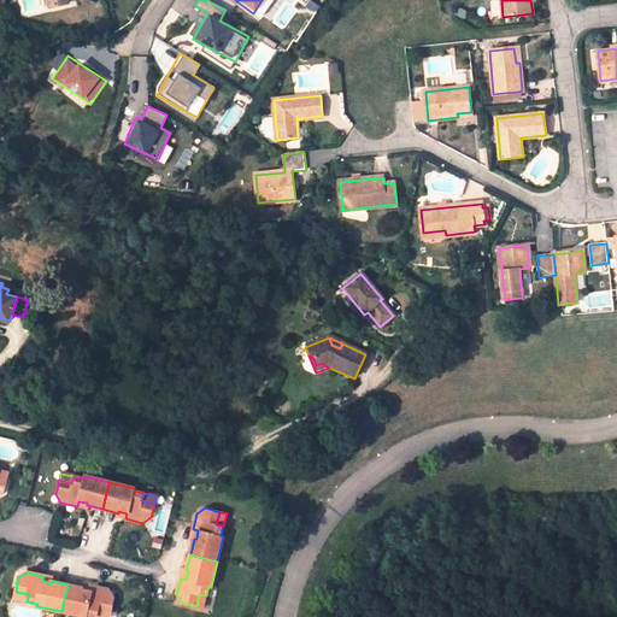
[(68,585),(62,611),(87,616),(88,613),(98,616),(99,609),(111,611),(115,598),(109,589),(93,586),(92,592),(82,589),(83,588),(68,585)]
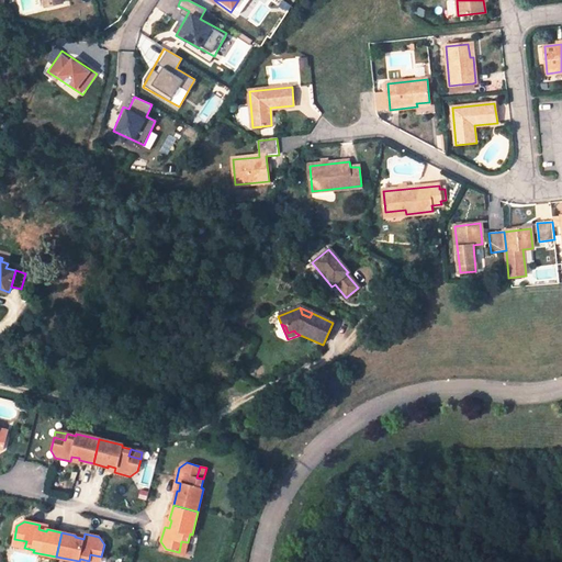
[(26,541),(14,539),(13,546),(24,548),(26,541)]
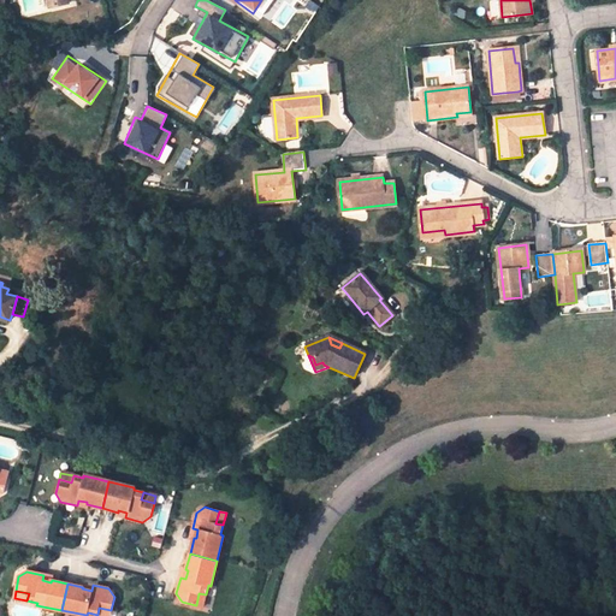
[(202,608),(206,594),(199,593),(196,605),(202,608)]
